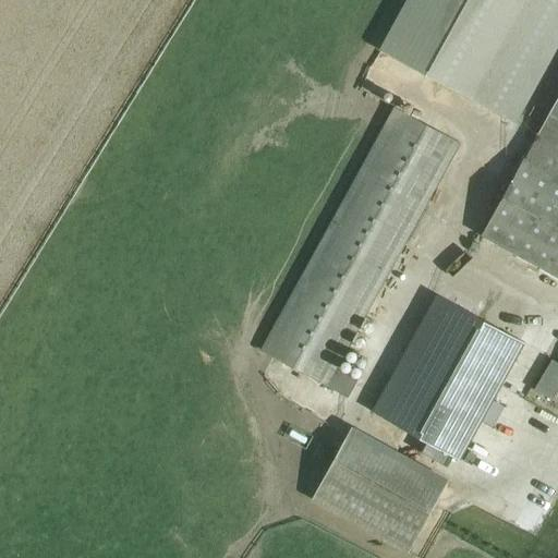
[(404,0),(378,48),(470,98),(523,0),(404,0)]
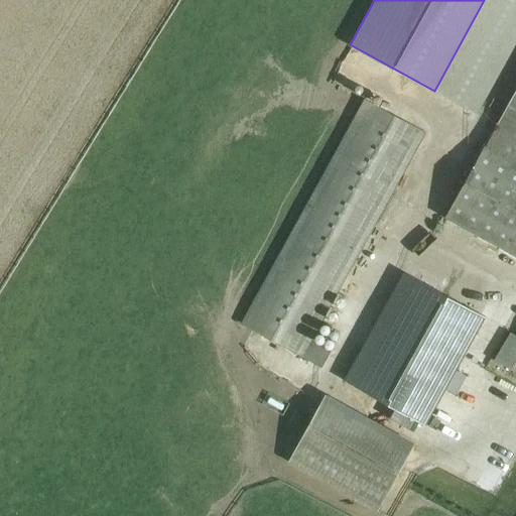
[(515,89),(485,146),(515,162),(515,89)]
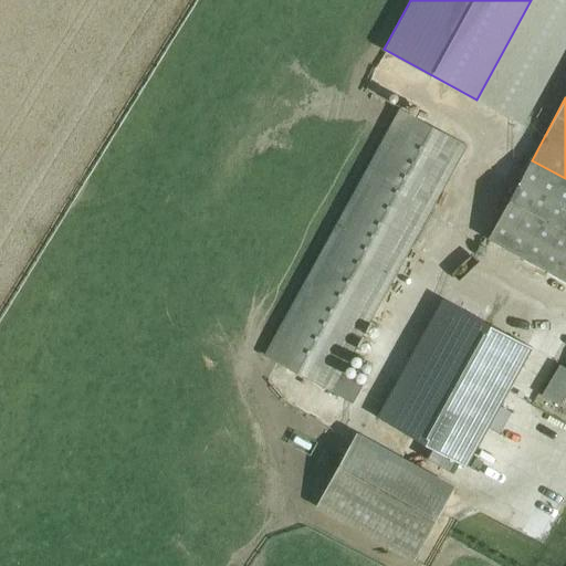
[(353,402),(362,387),(341,375),(467,145),(398,107),(263,354),(353,402)]
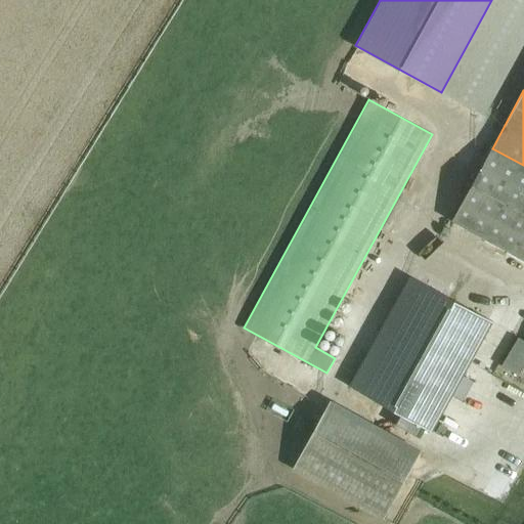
[(523,165),(492,148),(452,220),(523,259),(523,165)]
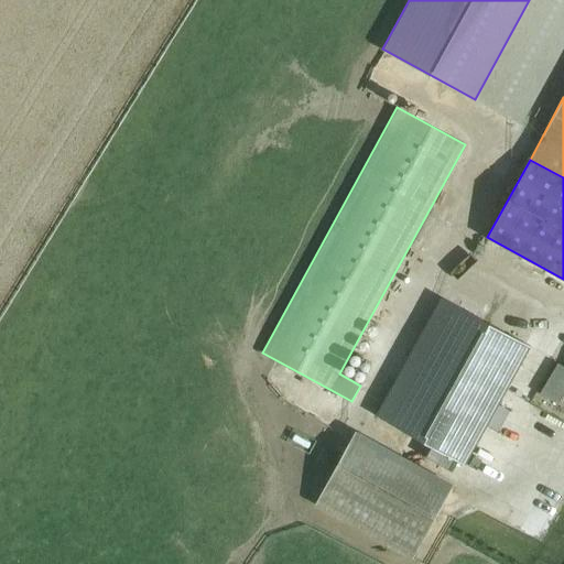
[(464,463),(529,345),(440,296),(375,414),(464,463)]
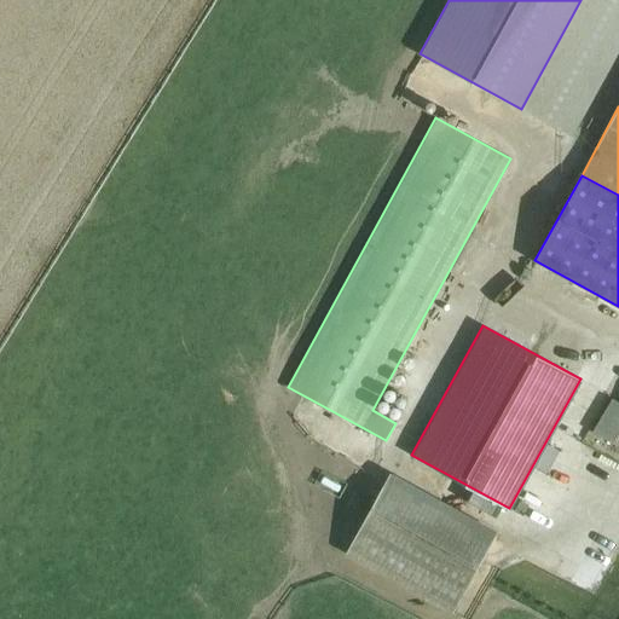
[(609,441),(618,426),(618,403),(611,398),(591,431),(609,441)]
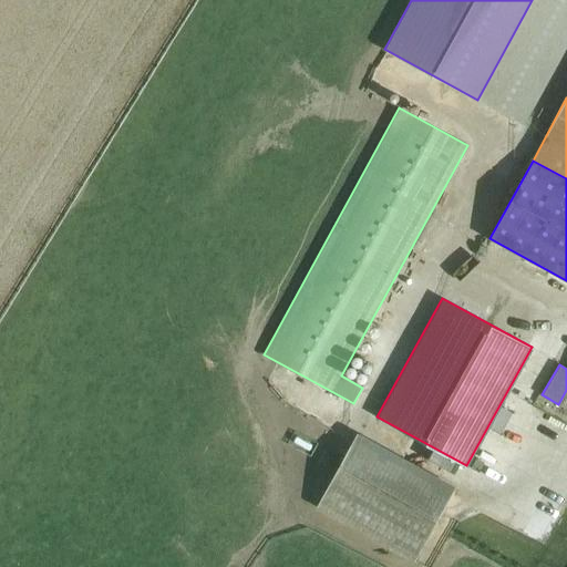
[(456,486),(357,431),(316,505),(415,560),(456,486)]
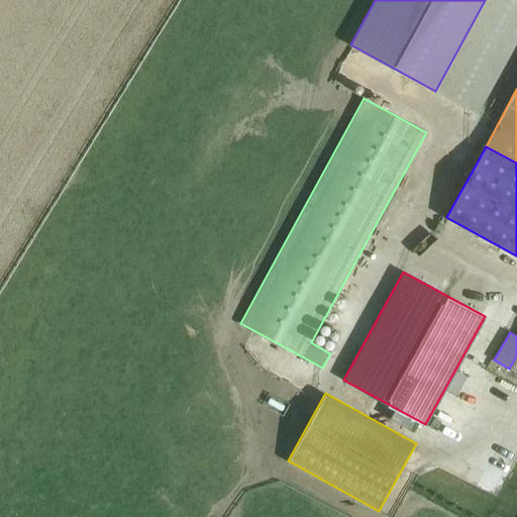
[(409,463),(425,470),(429,458),(413,451),(409,463)]
